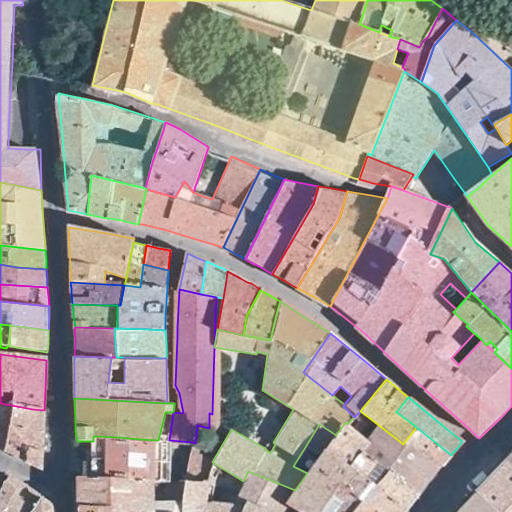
[(43,440),(44,410),(32,409),(0,403),(0,446),(40,468),(42,466),(43,440)]
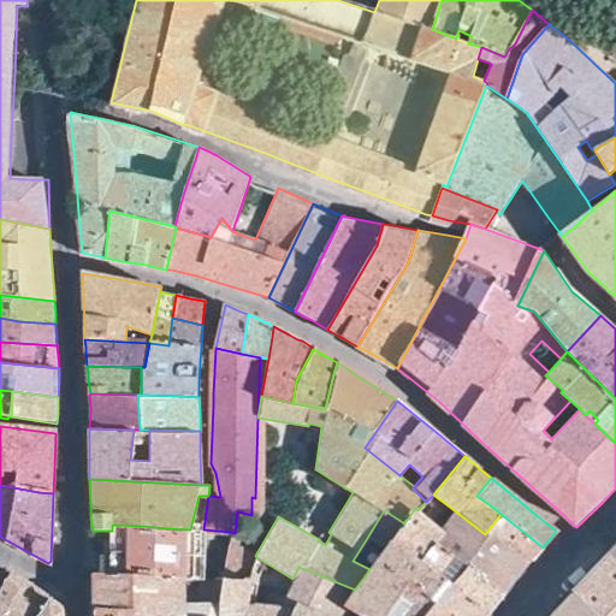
[(415,508),(404,523),(391,540),(438,576),(478,608),(489,615),(490,615),(497,608),(507,596),(486,580),(436,544),(444,532),(438,527),(418,510),(415,508)]
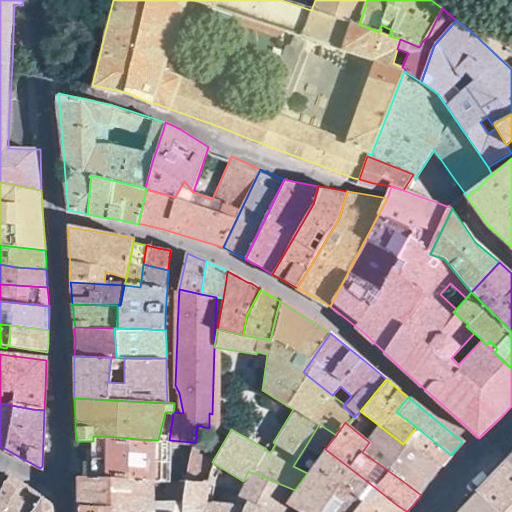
[(376,423),(364,438),(369,442),(362,452),(404,482),(421,495),(426,489),(428,486),(435,477),(440,470),(428,461),(403,444),(376,423)]
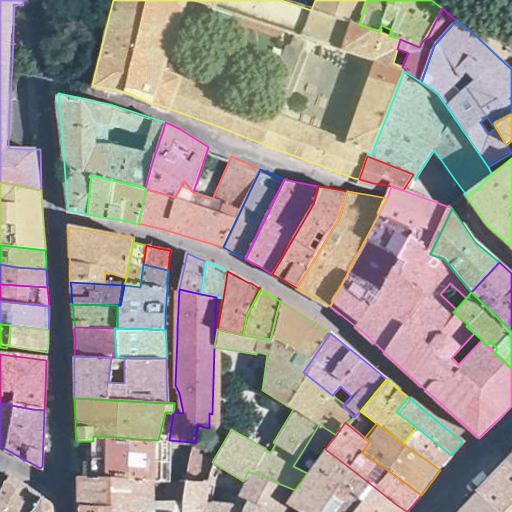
[(289,506),(299,511),(406,511),(397,505),(364,479),(325,449),(336,435),(319,424),(305,447),(320,455),(307,473),(304,478),(295,490),(284,504),(289,506)]
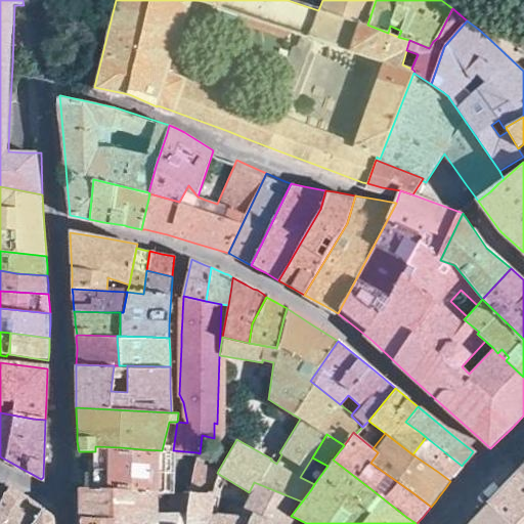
[(426,437),(412,454),(438,472),(450,481),(455,474),(462,466),(451,457),(426,437)]
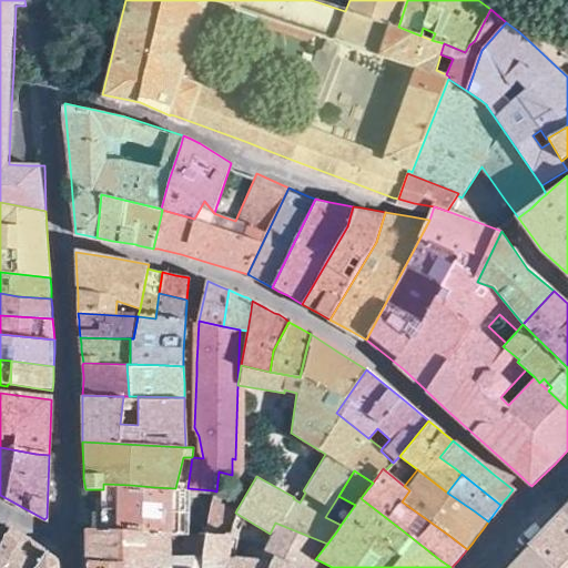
[(103,489),(85,489),(85,497),(85,507),(85,528),(170,534),(186,534),(188,488),(175,488),(154,487),(130,485),(103,484),(103,489)]
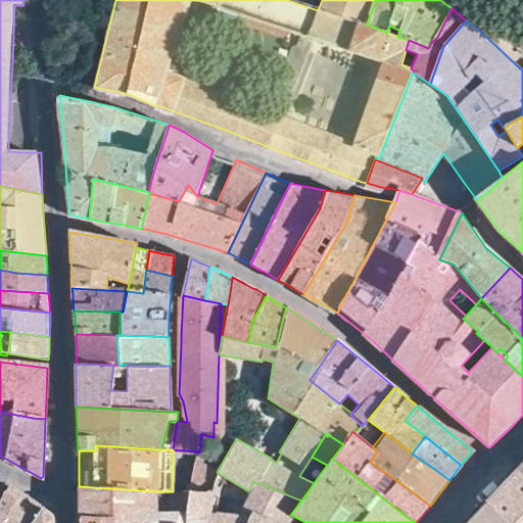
[(193,465),(188,491),(209,491),(217,472),(219,468),(205,463),(207,455),(199,453),(196,452),(193,465)]
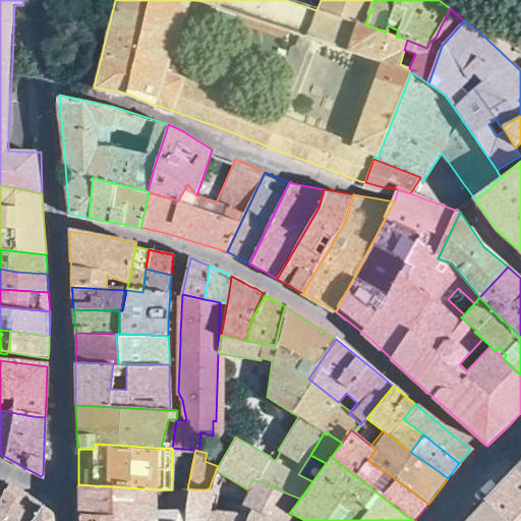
[(501,486),(485,502),(504,520),(520,520),(520,476),(516,471),(501,486)]
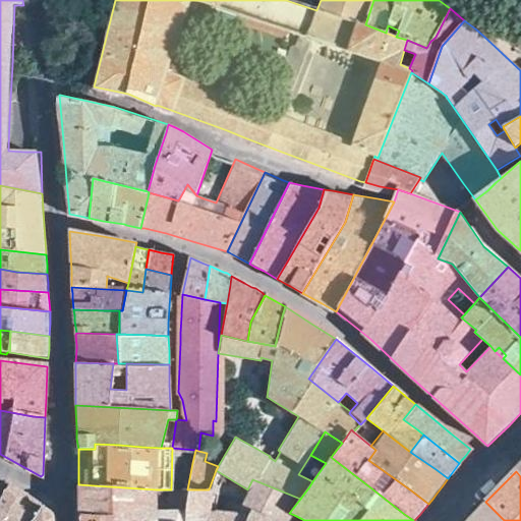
[(247,489),(240,504),(280,520),(291,520),(294,515),(289,513),(300,499),(252,479),(247,489)]
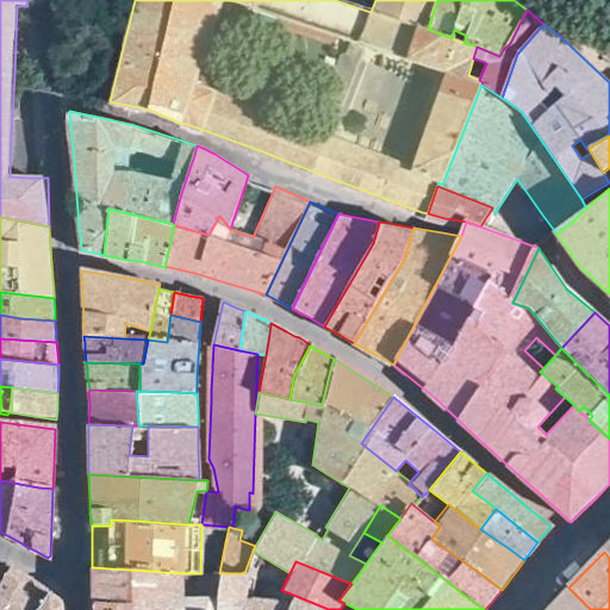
[(182,573),(92,567),(92,570),(92,587),(92,609),(206,609),(209,598),(200,598),(184,598),(182,573)]
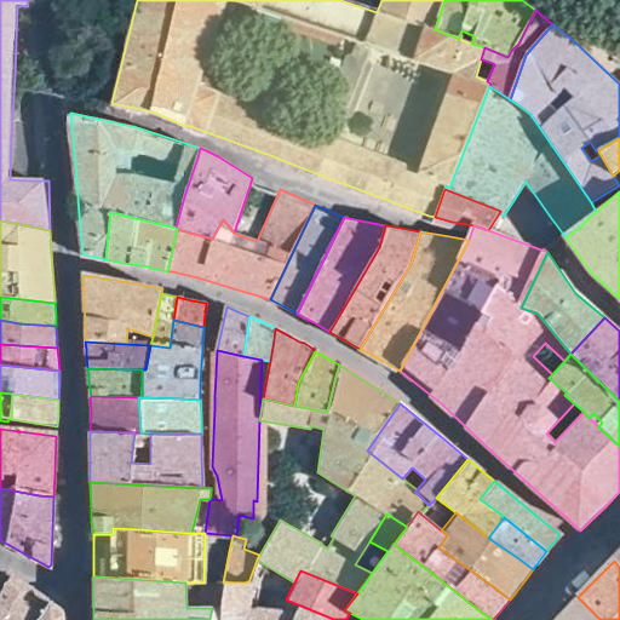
[(12,578),(0,597),(0,604),(21,619),(36,619),(50,602),(49,600),(32,590),(12,578)]
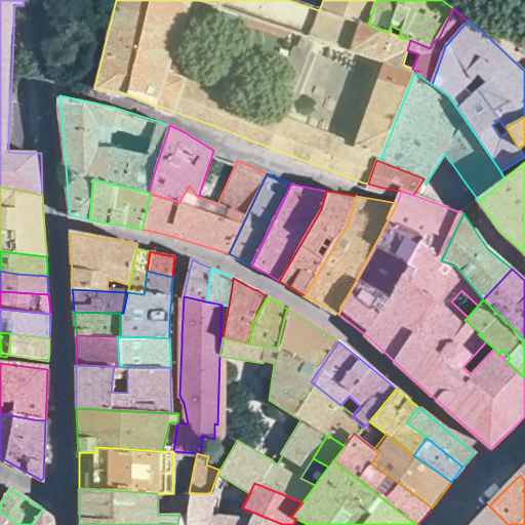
[(172,493),(172,515),(179,515),(189,515),(189,493),(172,493)]
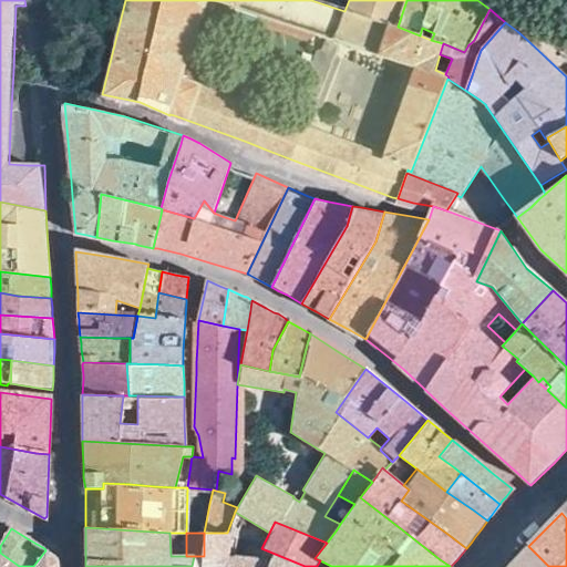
[(204,533),(204,556),(204,566),(305,566),(261,548),(258,556),(235,554),(232,557),(229,557),(232,533),(227,533),(204,533)]
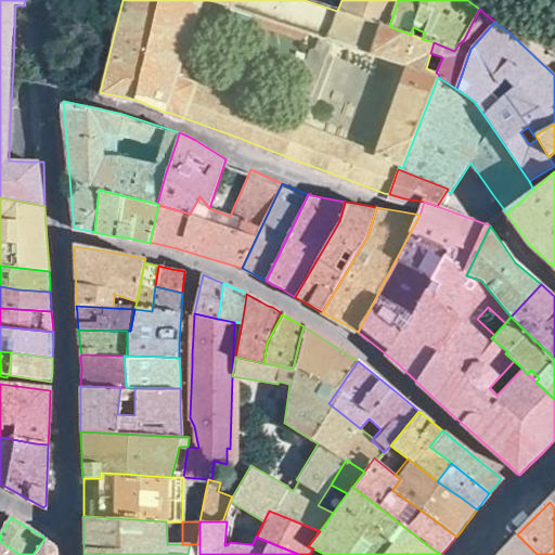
[(537,554),(517,534),(501,552),(498,554),(537,554)]
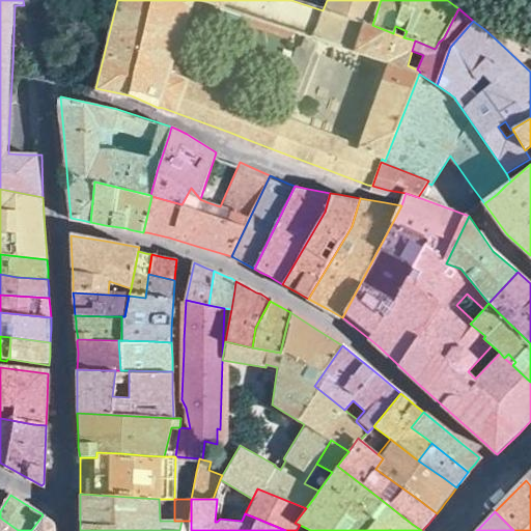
[(53,530),(53,528),(52,525),(43,515),(31,530),(53,530)]
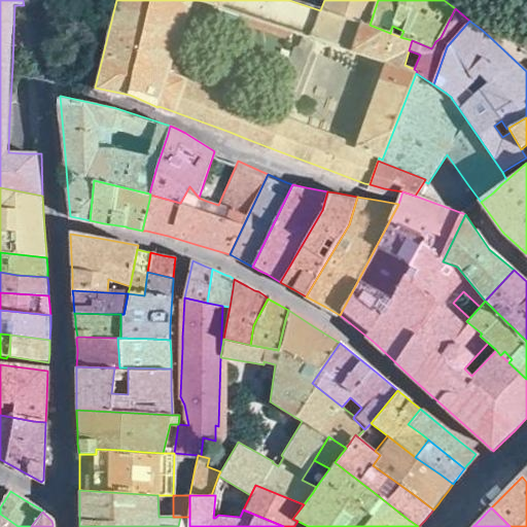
[(0,526),(18,526),(0,514),(0,526)]
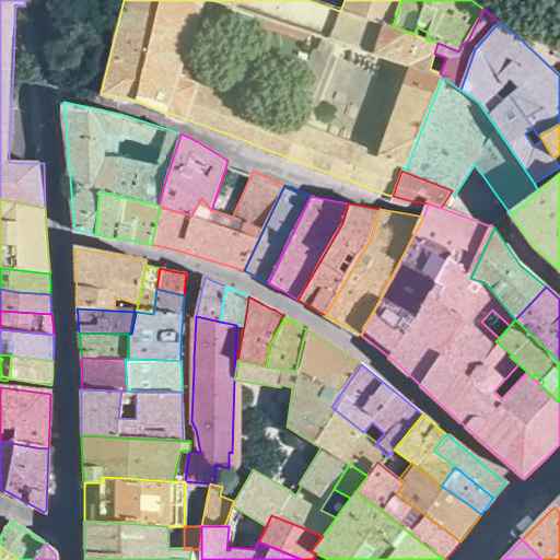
[(201,559),(201,549),(191,549),(189,559),(201,559)]
